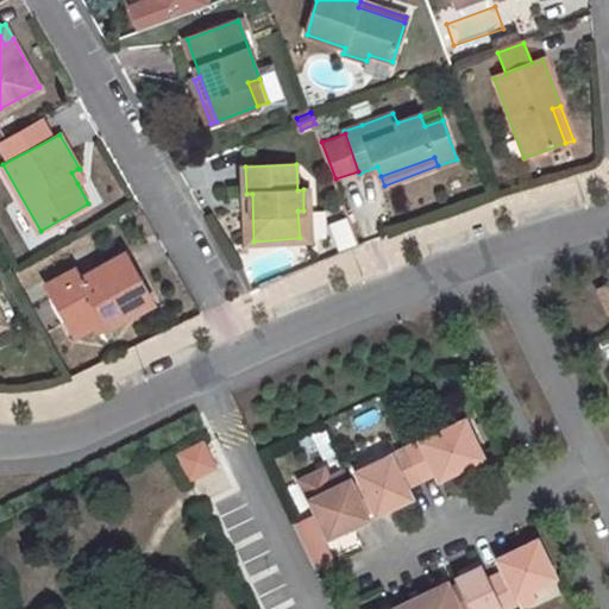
[(82,180),(77,169),(71,173),(77,183),(82,180)]
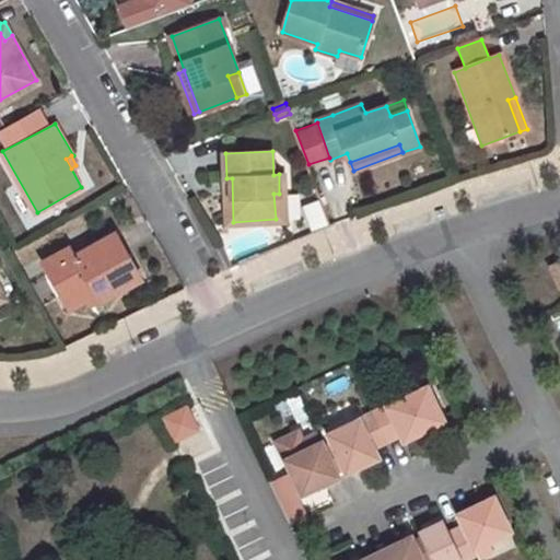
[(284,174),(279,174),(279,194),(273,194),(276,219),(287,219),(284,174)]
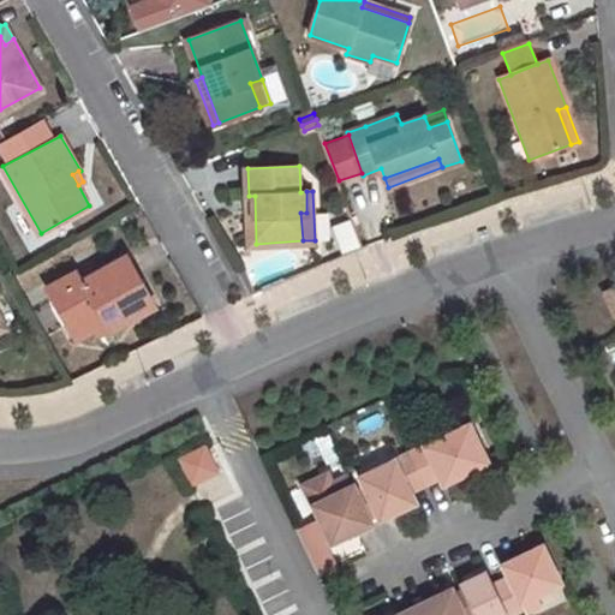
[(16,202),(4,210),(28,245),(40,237),(16,202)]
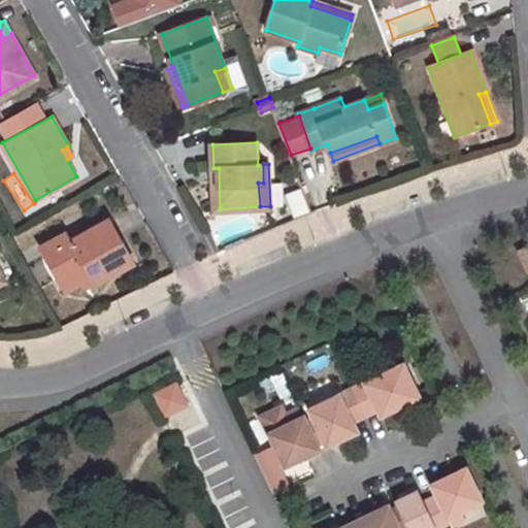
[(284,192),(291,216),(307,210),(301,187),(284,192)]
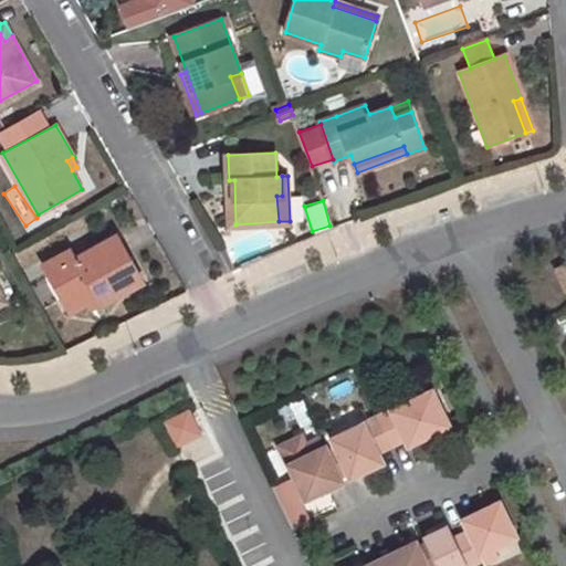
[(115,233),(74,258),(69,248),(42,263),(67,311),(87,301),(95,295),(100,304),(139,281),(115,233)]
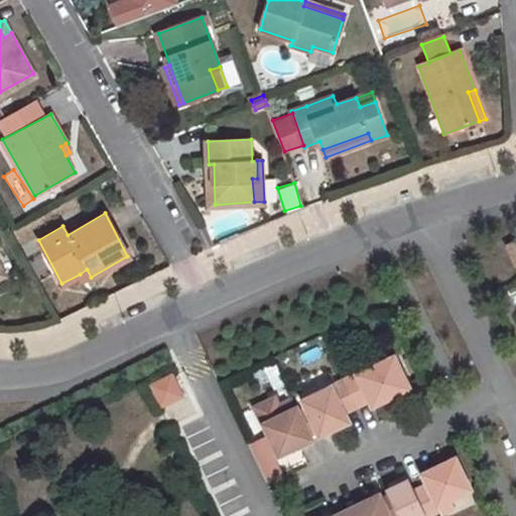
[(515,243),(505,249),(514,268),(515,267),(515,243)]
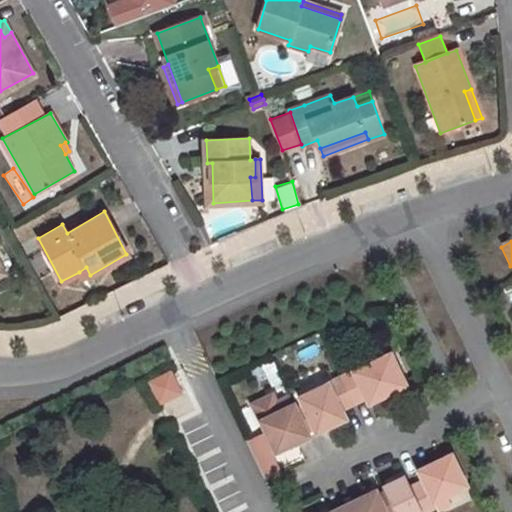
[(43,249),(28,255),(38,277),(53,271),(43,249)]
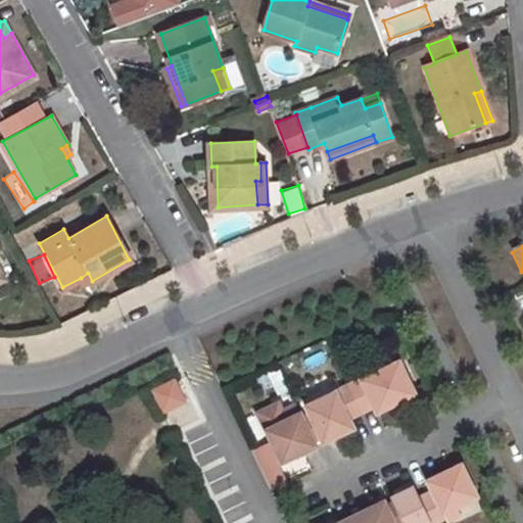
[(81,278),(85,285),(92,281),(88,273),(81,278)]
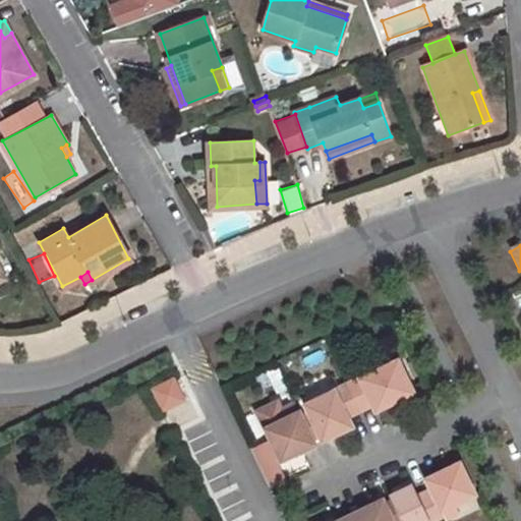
[(397,360),(345,384),(358,411),(370,405),(373,411),(412,393),(397,360)]
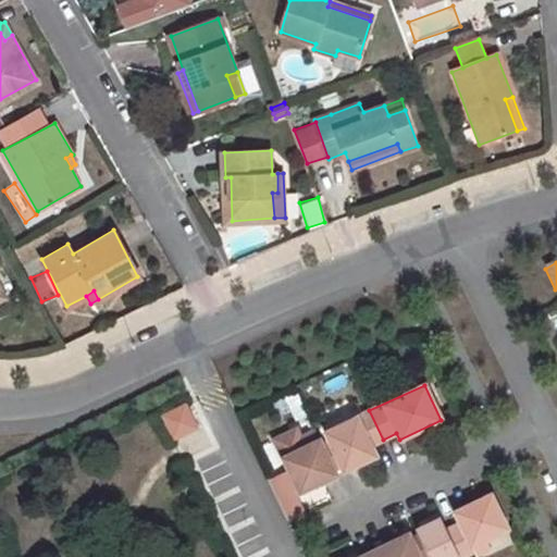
[(183,406),(160,417),(171,438),(194,428),(183,406)]
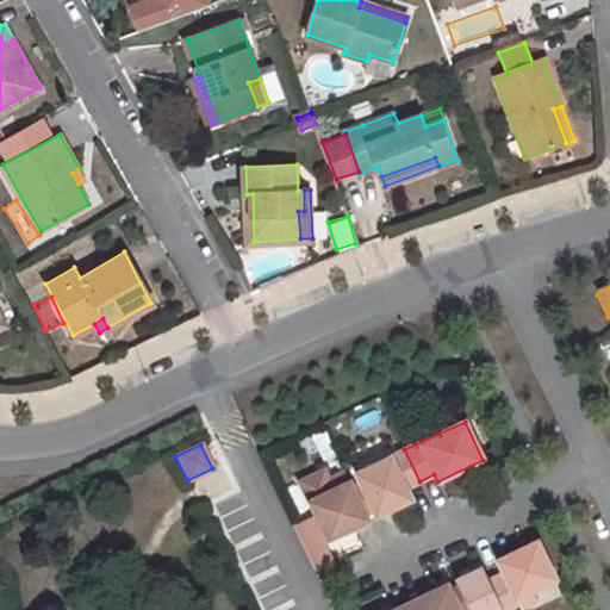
[(404,449),(354,473),(359,483),(373,512),(374,516),(410,499),(405,489),(419,481),(404,449)]
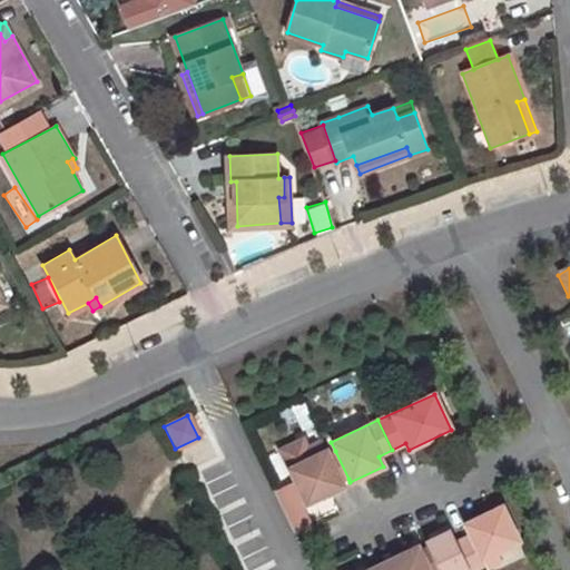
[(303,440),(279,451),(288,468),(311,458),(306,449),(303,440)]
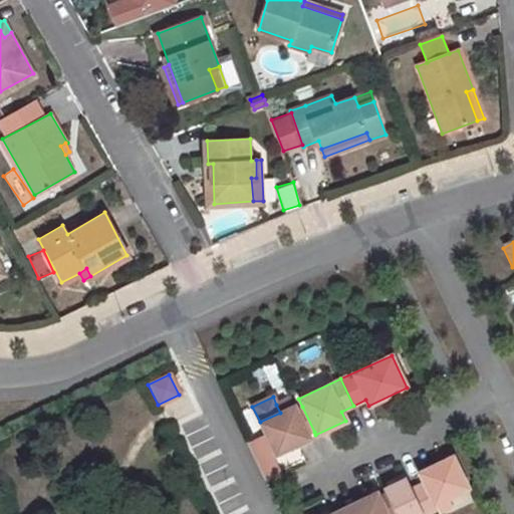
[(280,413),(260,422),(275,455),(309,438),(308,435),(295,410),(290,398),(276,405),(280,413)]
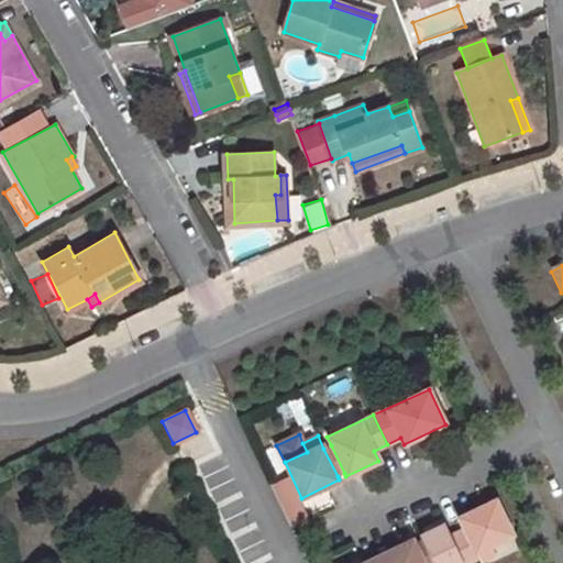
[(331,445),(323,449),(338,476),(344,473),(331,445)]
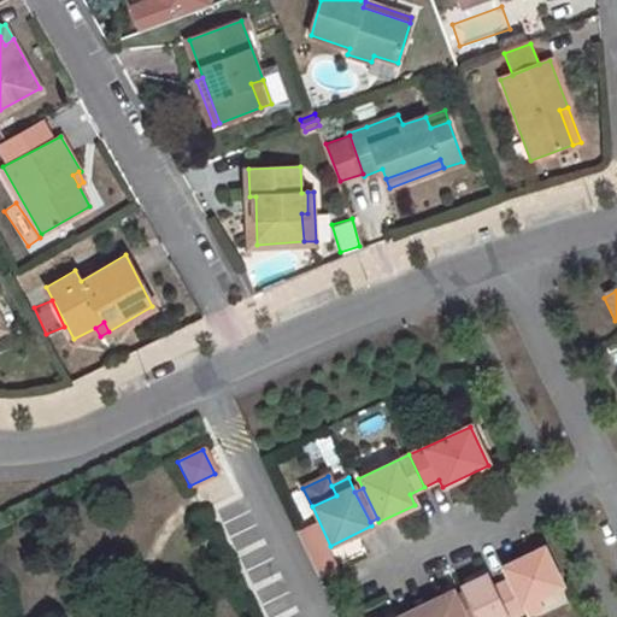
[(544,547),(501,568),(509,581),(523,611),(526,616),(542,607),(536,598),(562,587),(544,547)]
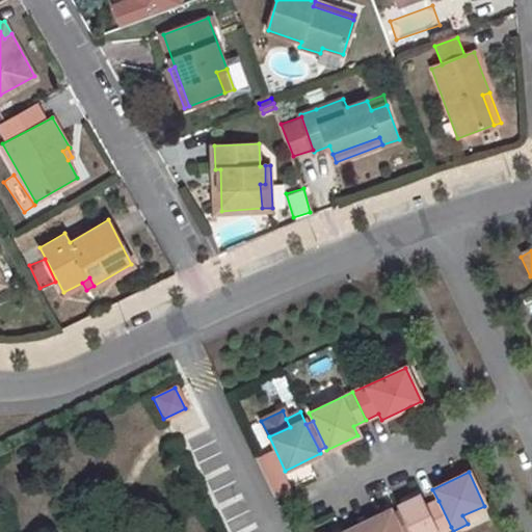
[(420,496),(396,506),(398,509),(408,531),(441,531),(451,527),(439,501),(426,507),(420,496)]
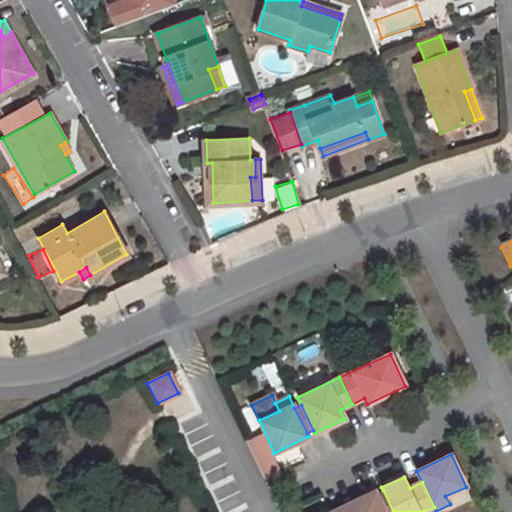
[(393,511),(383,490),(376,493),(385,511),(393,511)]
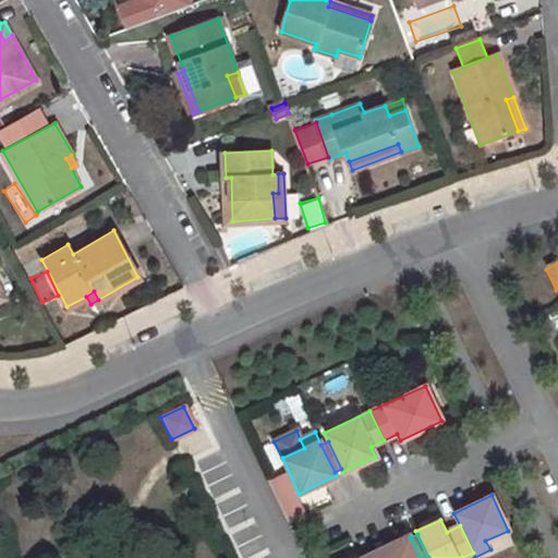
[(409,535),(372,552),(374,557),(420,557),(410,537),(409,535)]
